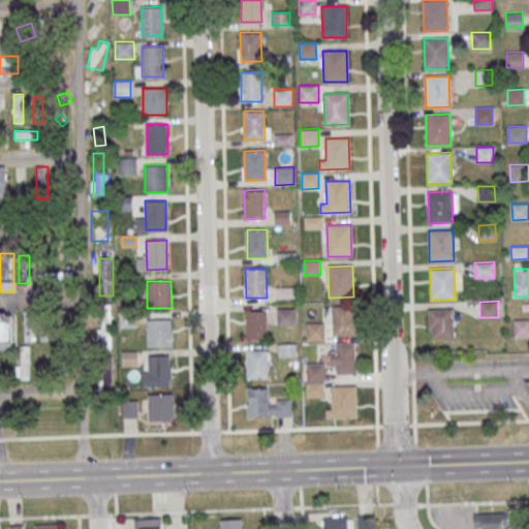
[(334,335),(358,335),(358,307),(334,307),(334,335)]
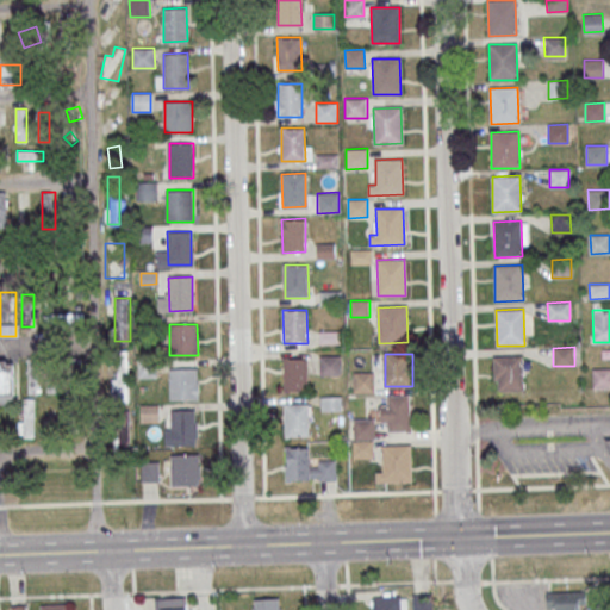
[(341,355),(321,355),(321,375),(341,375),(341,355)]
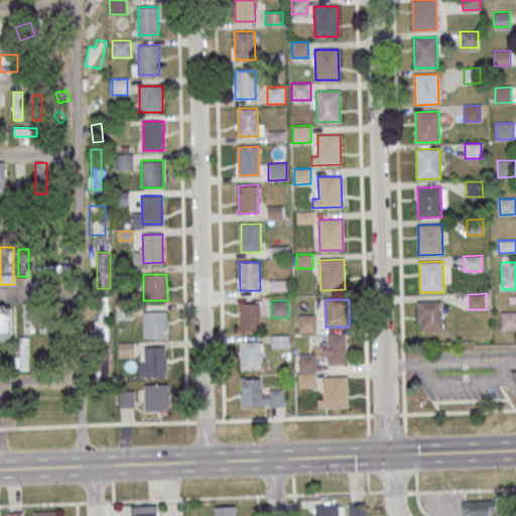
[(441,330),(441,300),(417,300),(417,330),(441,330)]
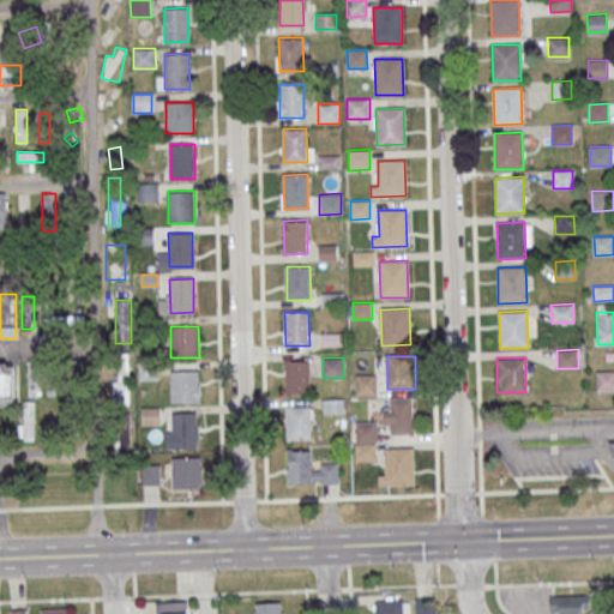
[(308,360),(309,393),(286,393),(286,360),(308,360)]
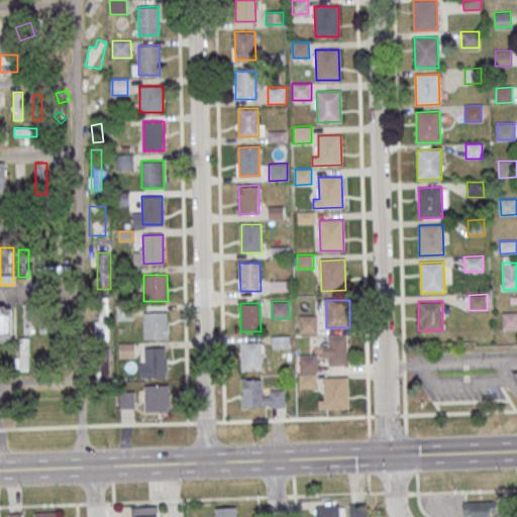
[(23,333),(32,333),(31,304),(22,304),(23,333)]
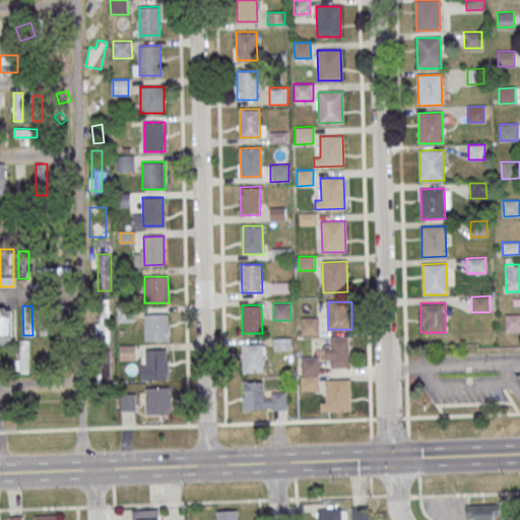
[(0,344),(13,345),(13,308),(0,307),(0,344)]
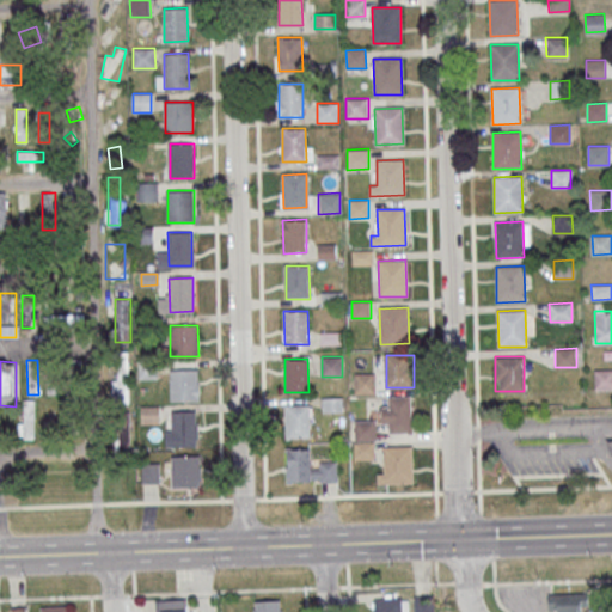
[(199,369),(199,401),(171,402),(170,369),(199,369)]
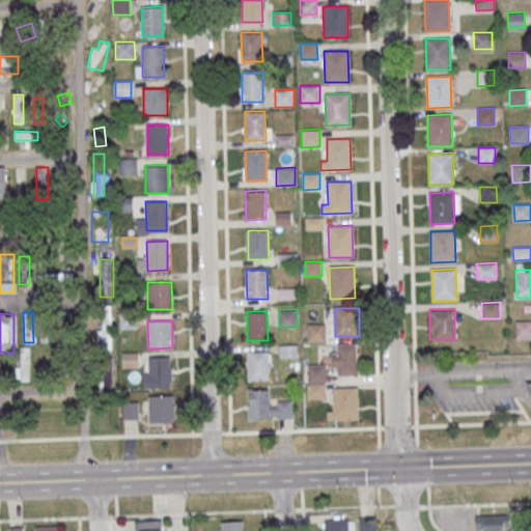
[(515,320),(530,320),(530,337),(516,338),(515,320)]
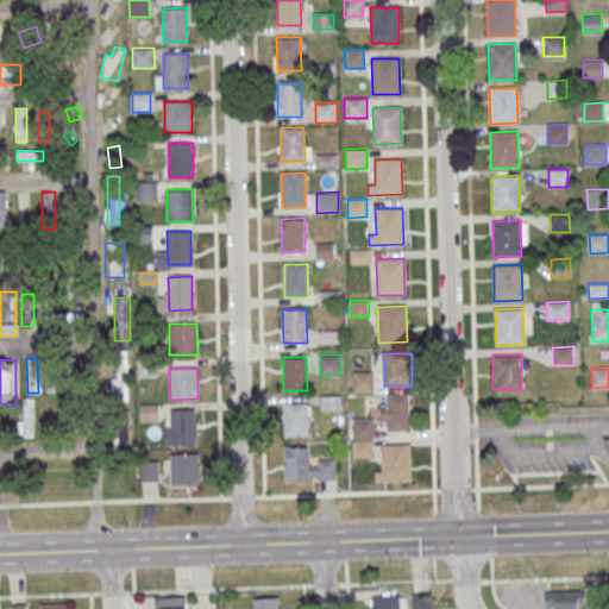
[(355,391),(372,391),(372,372),(355,372),(355,391)]
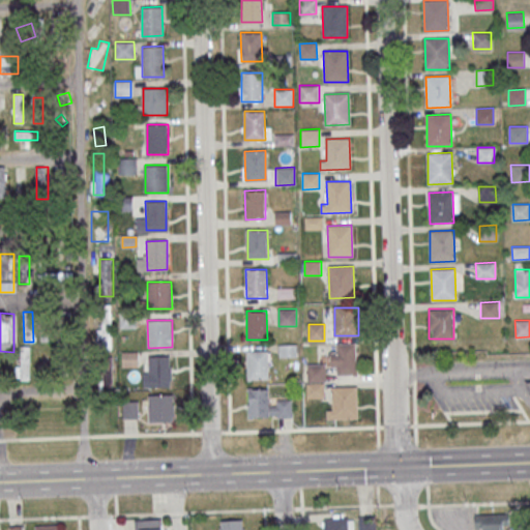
[(98,325),(98,357),(113,357),(113,325),(98,325)]
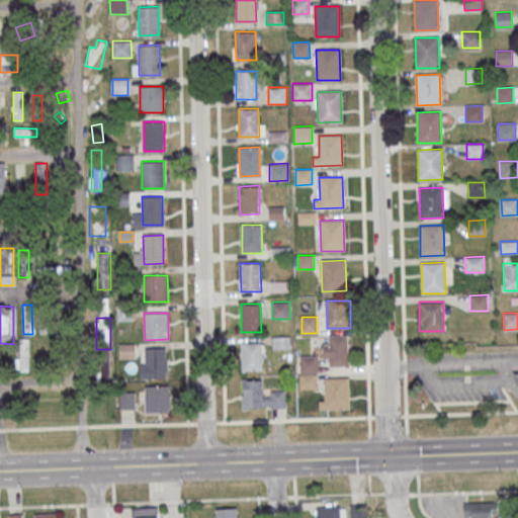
[(349,336),(325,336),(325,359),(328,359),(328,367),(349,367),(349,336)]
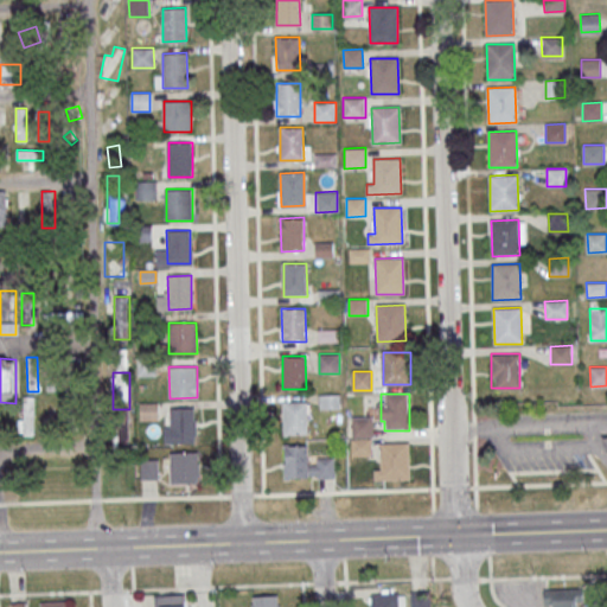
[(34,435),(34,396),(23,396),(23,435),(34,435)]
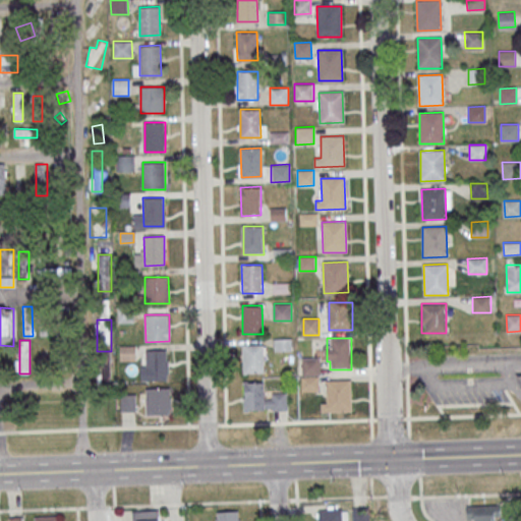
[(276,351),(291,350),(291,340),(275,340),(276,351)]
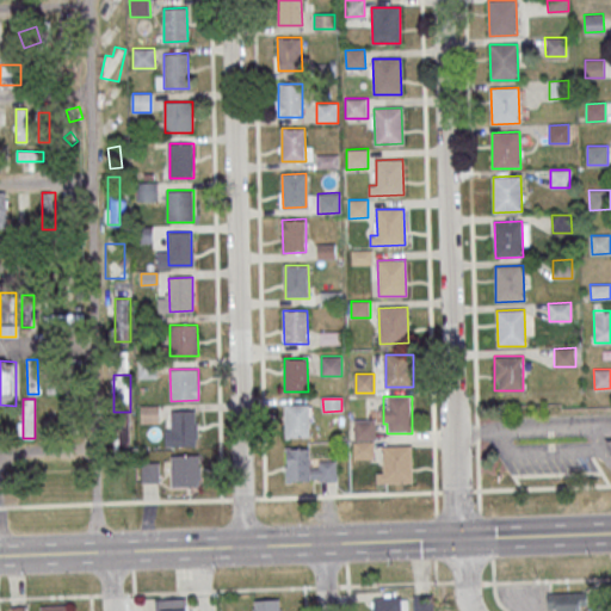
[(308,403),(309,437),(285,438),(284,405),(308,403)]
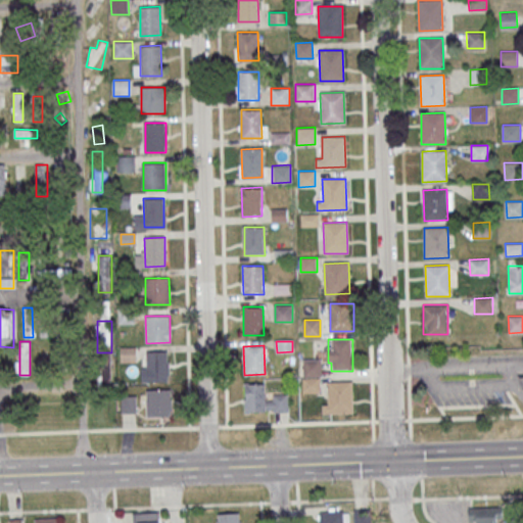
[(167,351),(168,380),(147,381),(147,352),(167,351)]
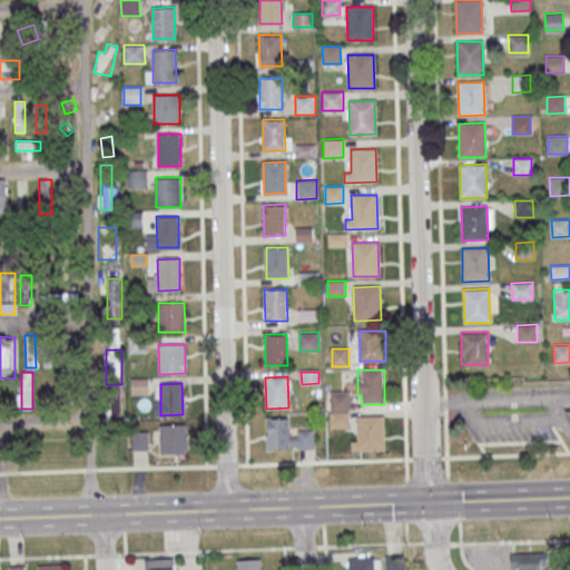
[(349,428),(349,392),(330,392),(330,428),(349,428)]
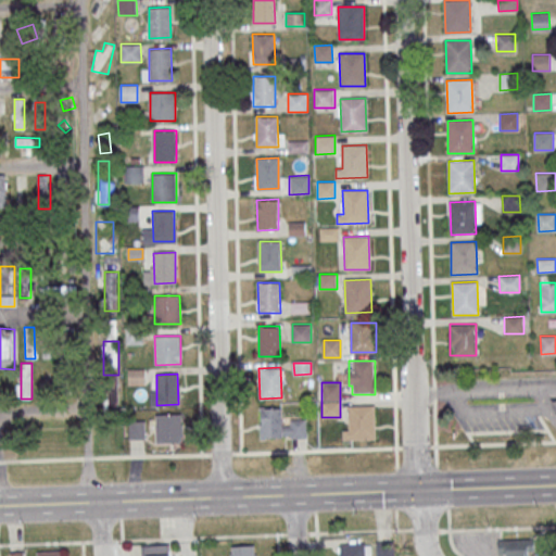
[(375,406),(375,439),(343,440),(343,430),(349,430),(349,406),(375,406)]
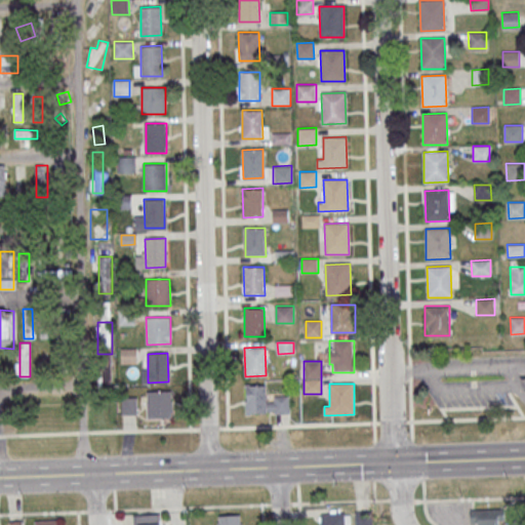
[(266,385),(267,413),(246,414),(246,386),(266,385)]
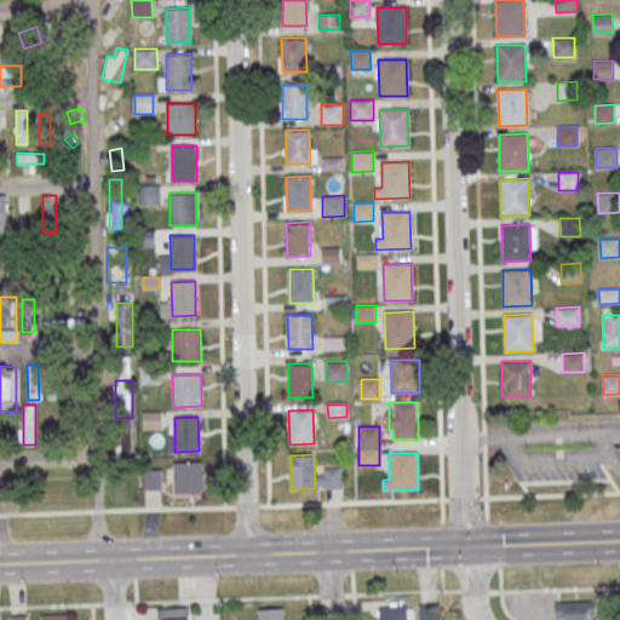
[(201,461),(202,493),(174,494),(173,461),(201,461)]
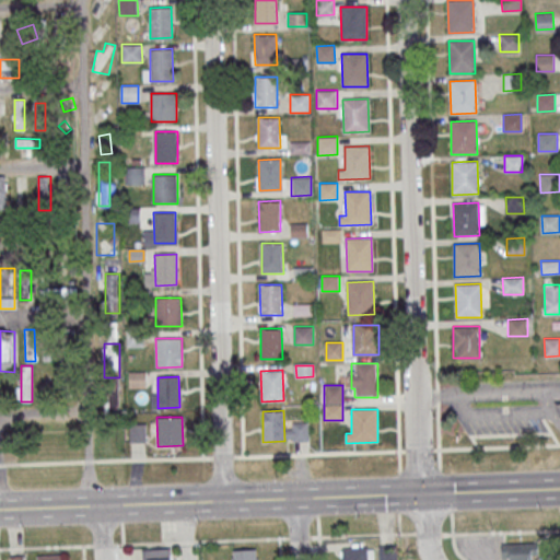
[(144,424),(131,424),(131,441),(144,441),(144,424)]
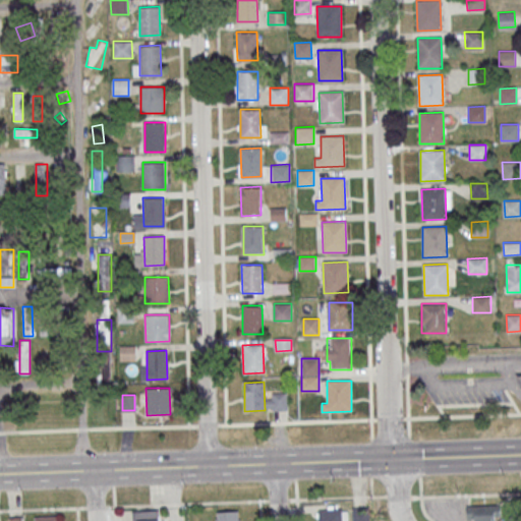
[(466,520),(501,520),(502,505),(466,505),(466,520)]
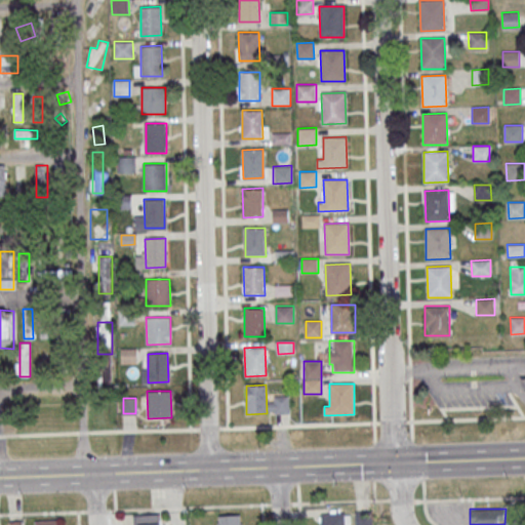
[(369,524),(370,512),(355,512),(355,524),(369,524)]
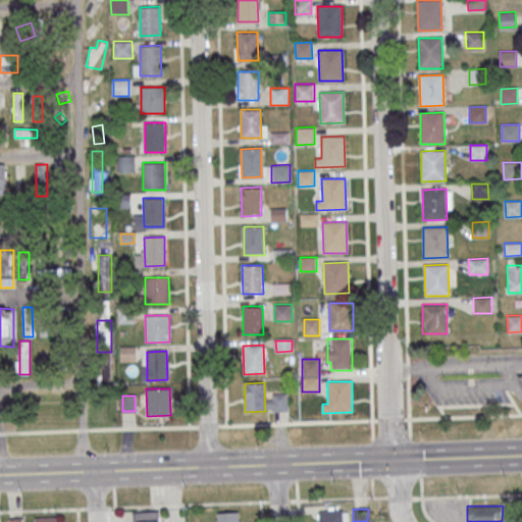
[(342,510),(342,521),(320,521),(320,511),(342,510)]
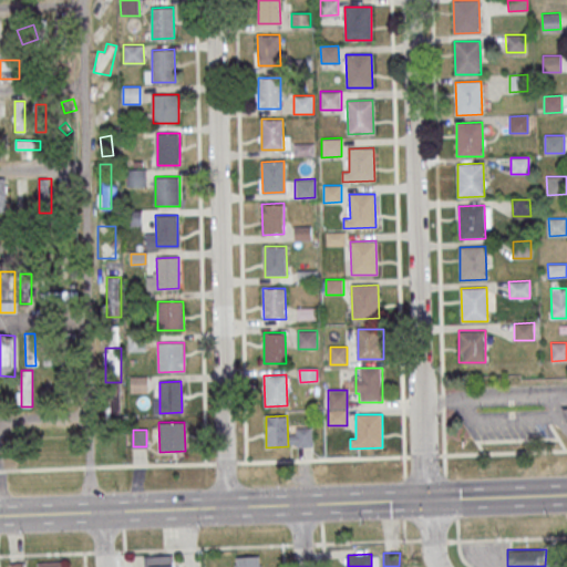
[(144,566),(174,566),(174,556),(145,556),(144,566)]
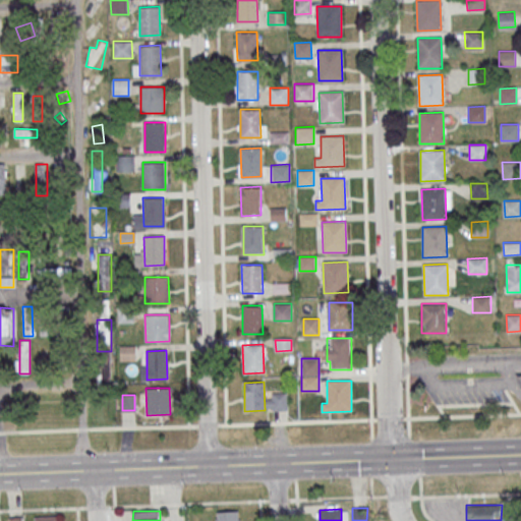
[(238,512),(238,520),(216,520),(216,513),(238,512)]
